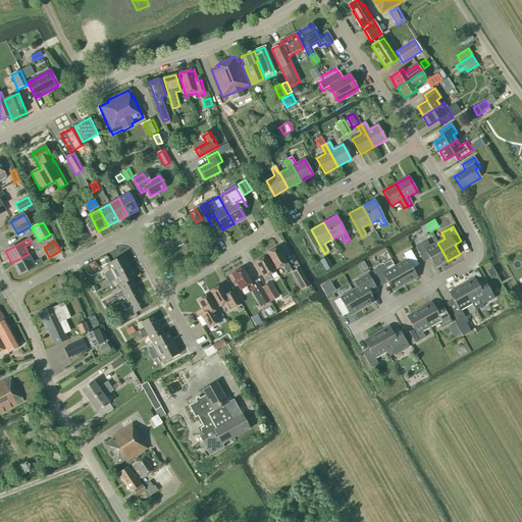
[(426,241),(421,244),(415,248),(423,262),(429,259),(434,268),(448,261),(437,243),(430,247),(426,241)]
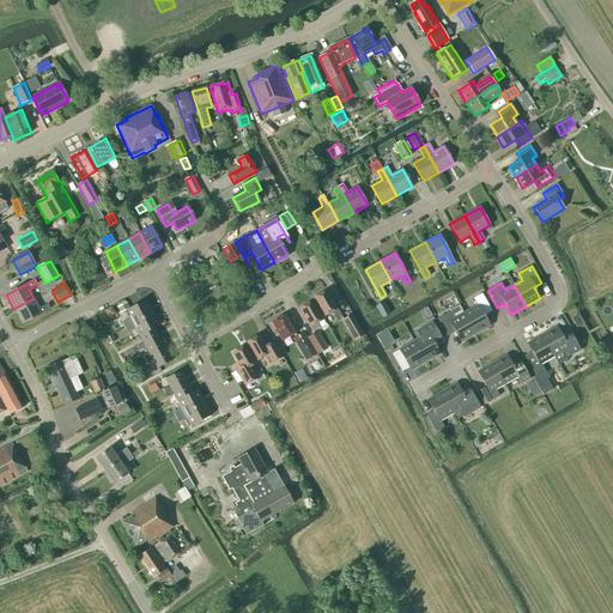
[(343,317),(327,291),(314,299),(325,317),(332,313),(337,321),(343,317)]
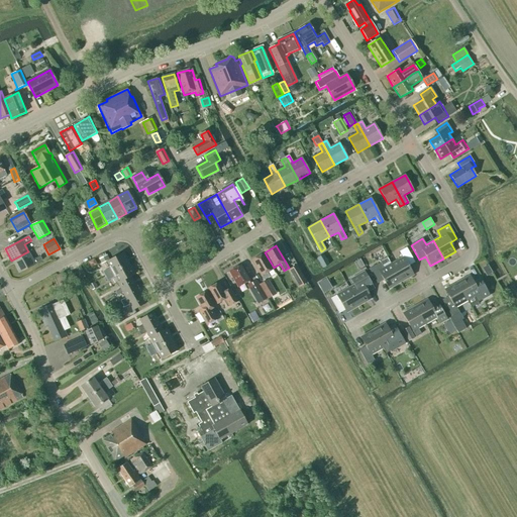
[(391,265),(401,282),(413,275),(408,267),(414,263),(406,248),(399,252),(403,257),(391,265)]
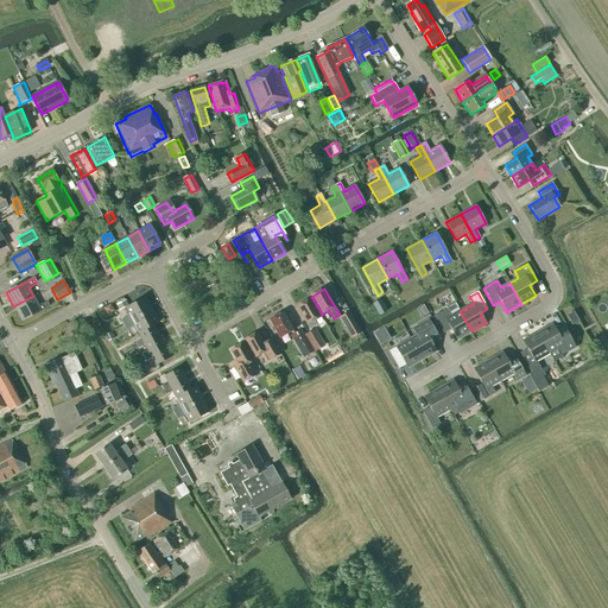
[(33,296),(13,306),(21,322),(42,311),(50,306),(46,302),(38,305),(33,296)]
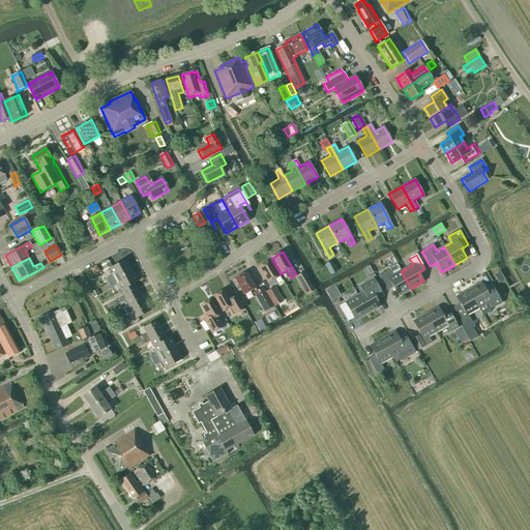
[(107,283),(131,269),(125,260),(109,268),(113,274),(105,278),(107,283)]
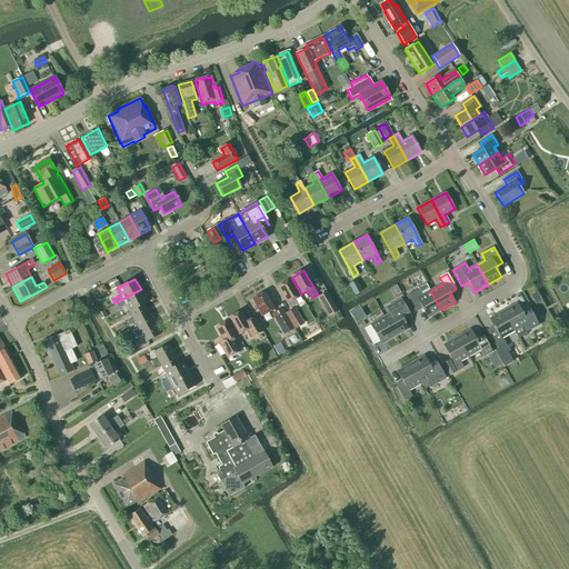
[(120,285),(117,280),(109,285),(111,290),(120,285)]
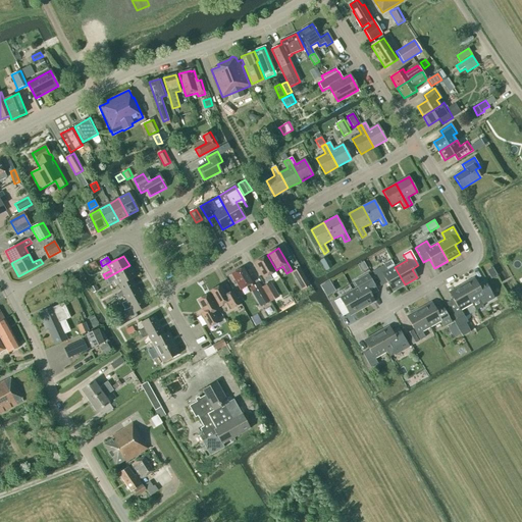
[(266,282),(271,279),(269,276),(275,272),(266,257),(255,263),(266,282)]
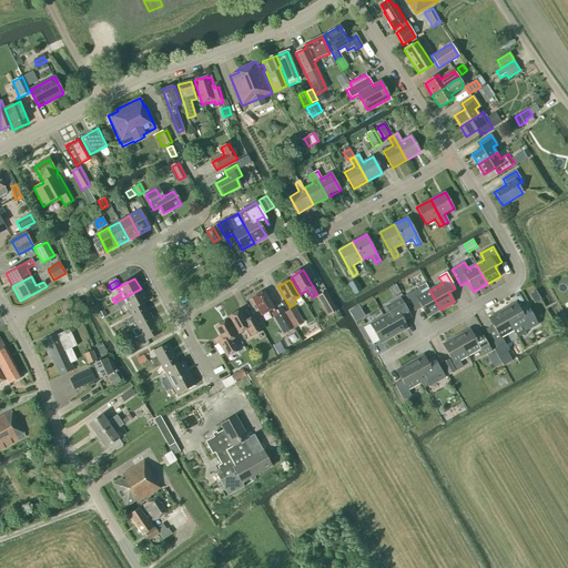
[(354,295),(362,291),(355,280),(347,284),(354,295)]
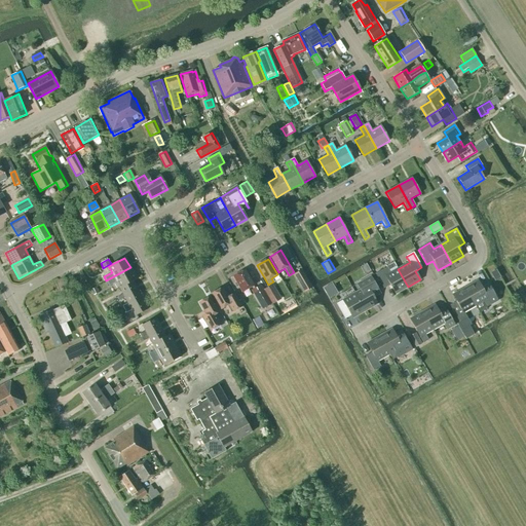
[(120,289),(133,282),(137,279),(130,267),(106,280),(109,286),(116,282),(120,289)]
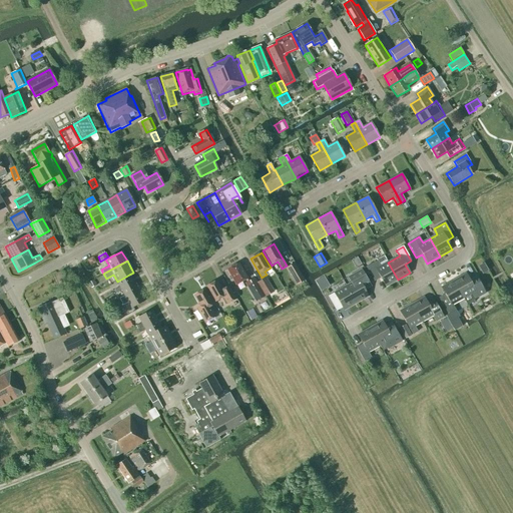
[(381,267),(378,261),(366,268),(374,282),(381,279),(386,287),(398,280),(388,263),(381,267)]
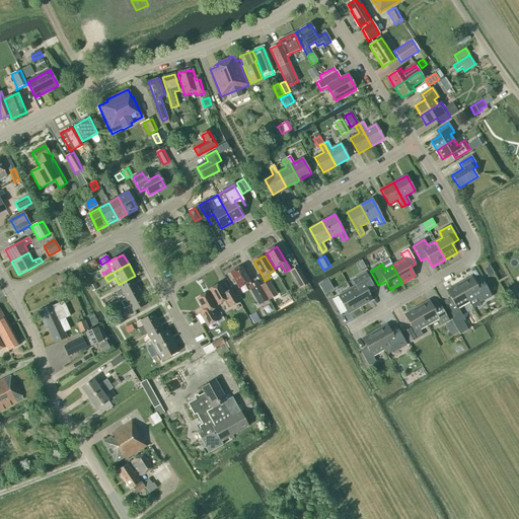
[(239,289),(251,283),(242,267),(230,273),(239,289)]
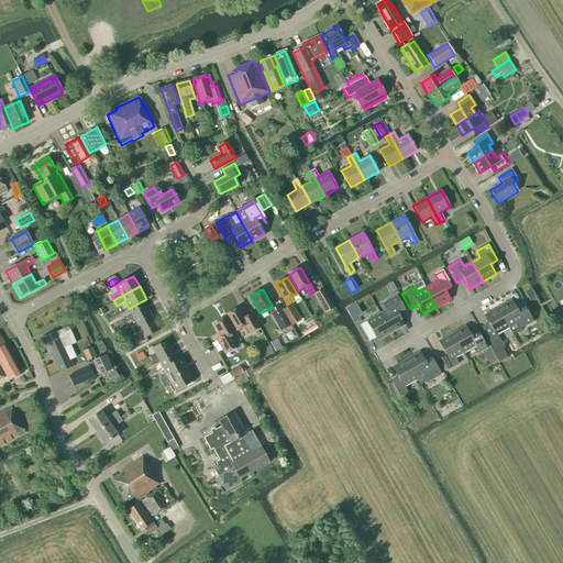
[(323,309),(330,305),(322,290),(315,295),(323,309)]
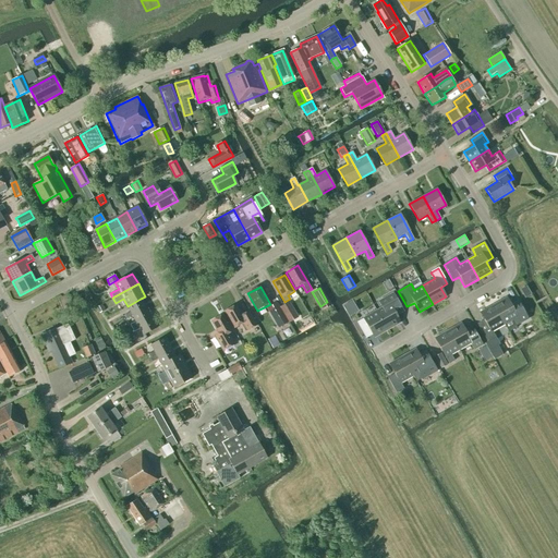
[(376,312),(387,330),(400,323),(395,313),(402,310),(393,293),(380,301),(384,307),(376,312)]
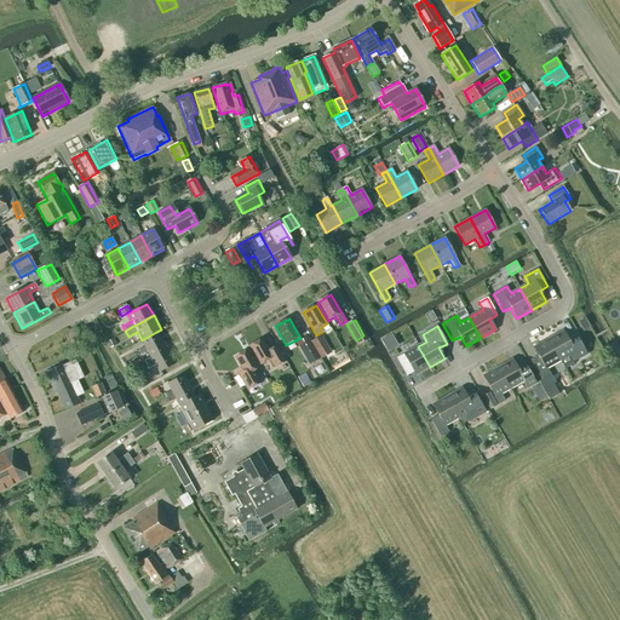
[(549,339),(561,361),(569,356),(573,362),(586,355),(577,338),(569,342),(563,331),(549,339)]
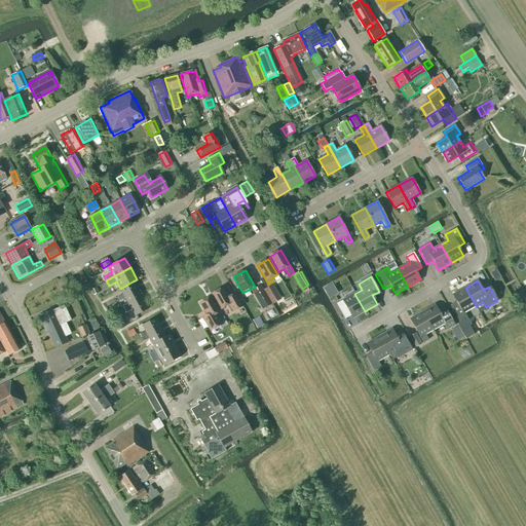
[(125,297),(138,291),(133,282),(120,289),(123,294),(117,297),(119,300),(125,297)]
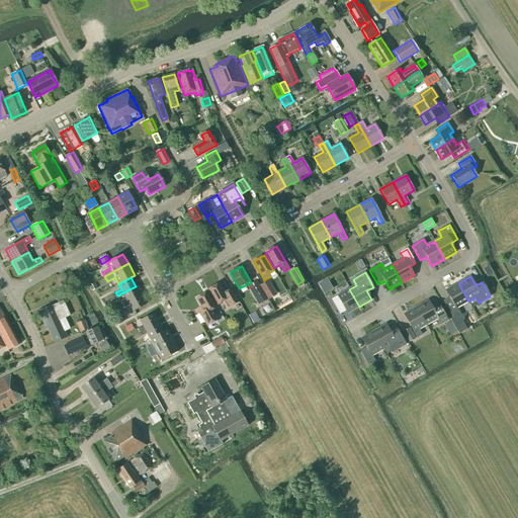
[(327,279),(318,284),(321,290),(330,285),(327,279)]
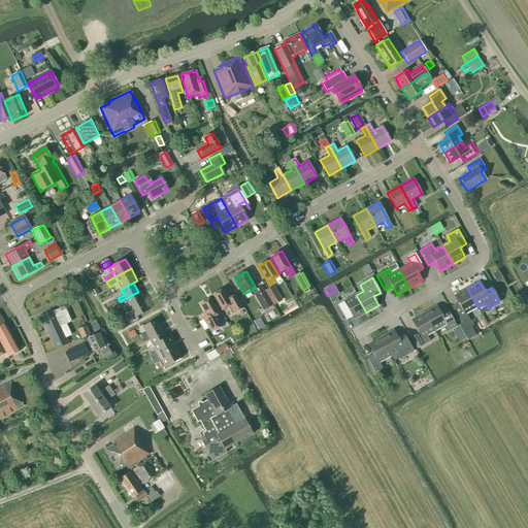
[(273,305),(264,291),(262,286),(252,291),(263,310),(273,305)]
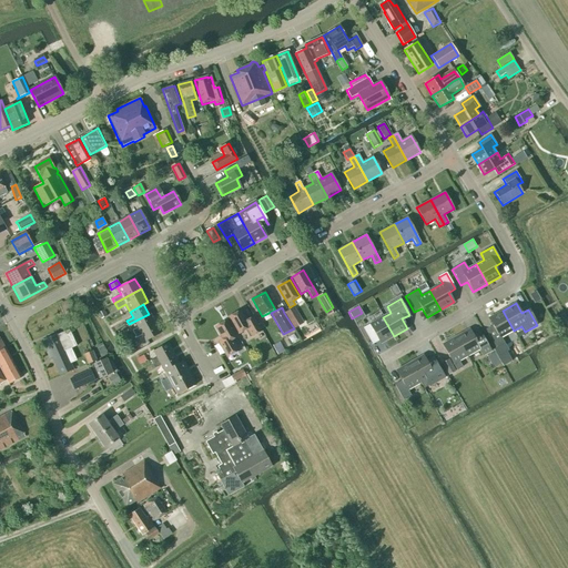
[(284,313),(294,328),(303,323),(294,307),(284,313)]
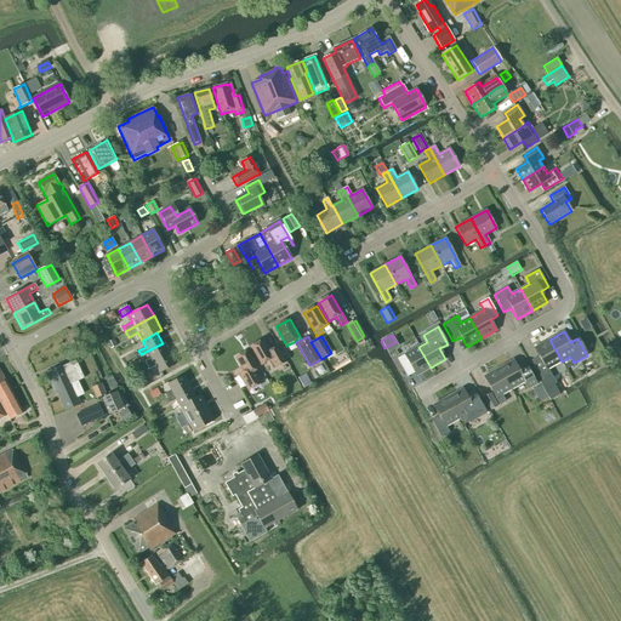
[(278,366),(263,340),(249,347),(260,366),(268,362),(273,370),(278,366)]
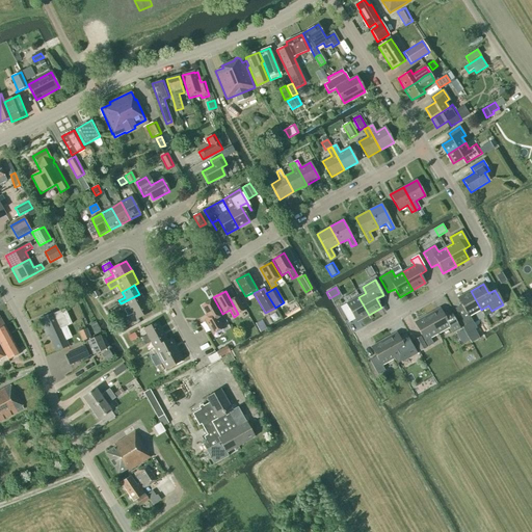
[(468,317),(481,310),(471,291),(457,298),(468,317)]
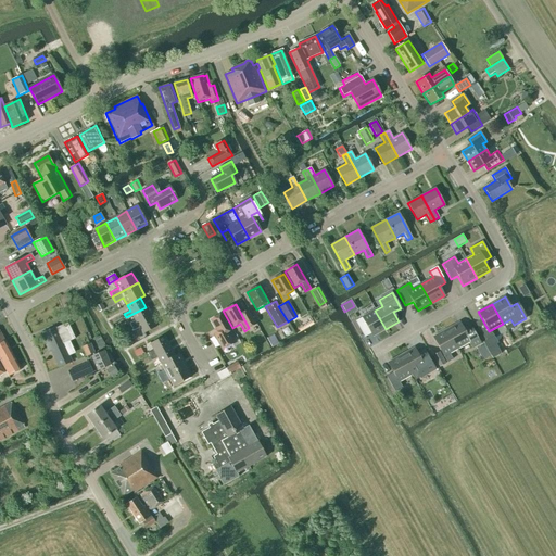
[(131,328),(151,317),(146,307),(133,314),(135,320),(129,324),(131,328)]
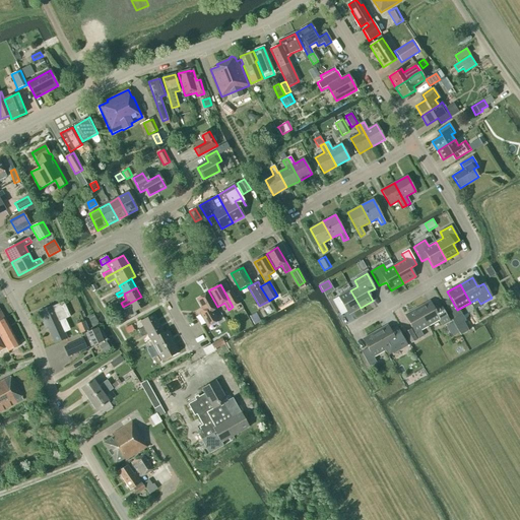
[(348,315),(361,308),(350,290),(338,297),(348,315)]
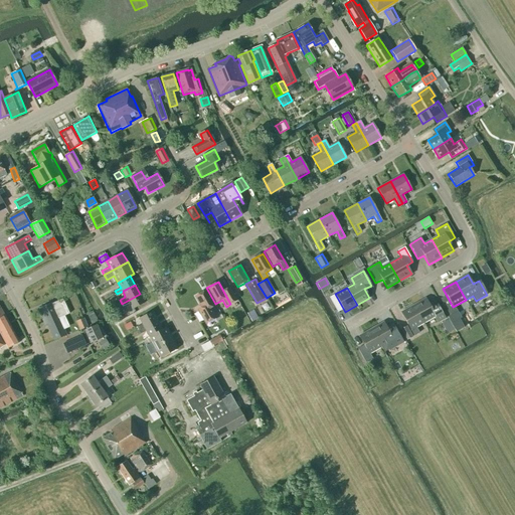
[(205,324),(216,318),(210,309),(215,306),(206,290),(194,297),(201,308),(197,310),(205,324)]
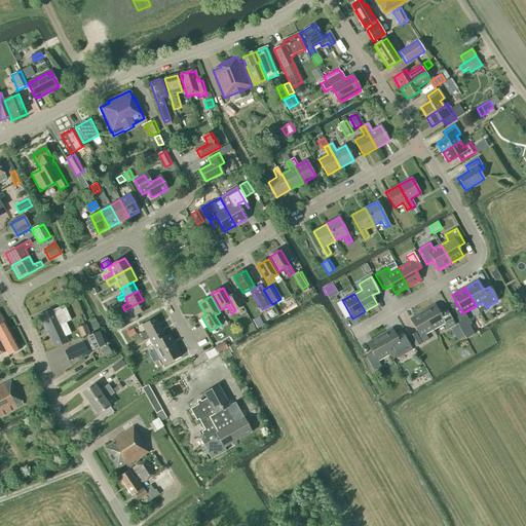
[(143,300),(124,310),(126,313),(132,310),(136,316),(148,309),(143,300)]
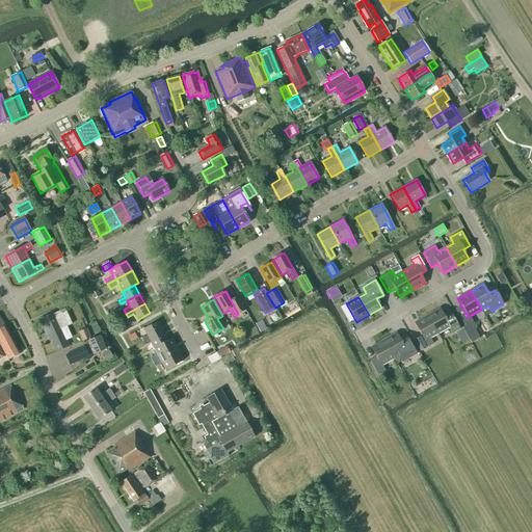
[(53,314),(40,319),(45,331),(47,330),(56,351),(68,346),(60,329),(72,324),(64,309),(53,314)]
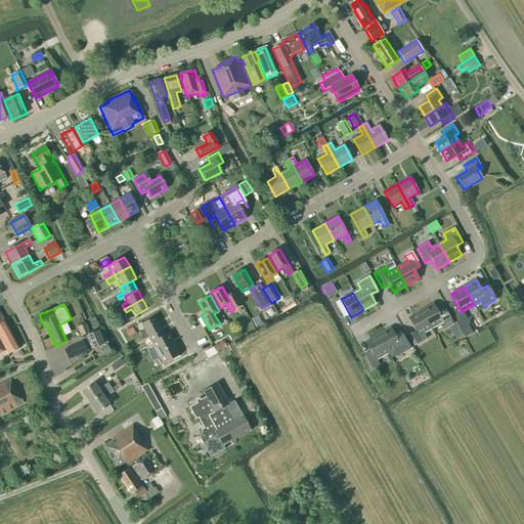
[(421,311),(431,329),(442,322),(446,328),(452,324),(444,309),(438,313),(433,304),(421,311)]
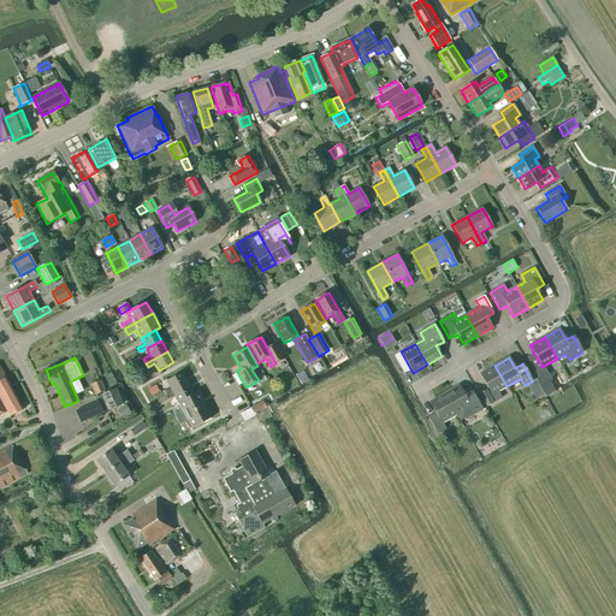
[(313,375),(325,371),(321,362),(309,367),(313,375)]
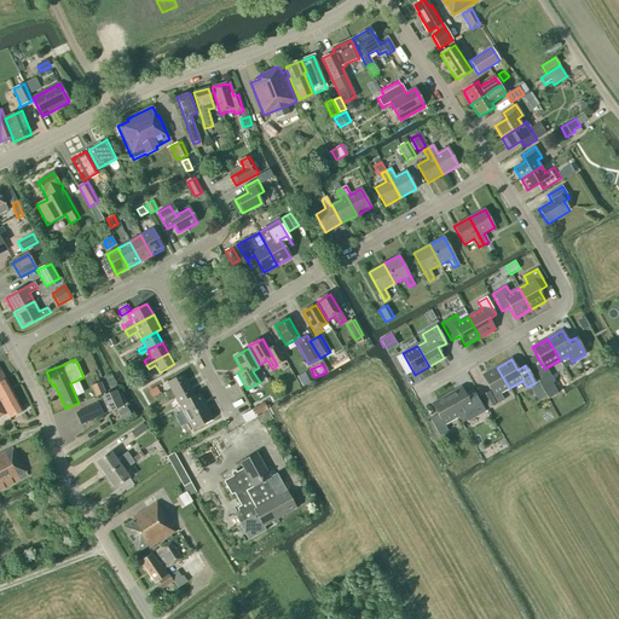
[(501,393),(509,388),(497,368),(482,376),(498,404),(504,400),(501,393)]
